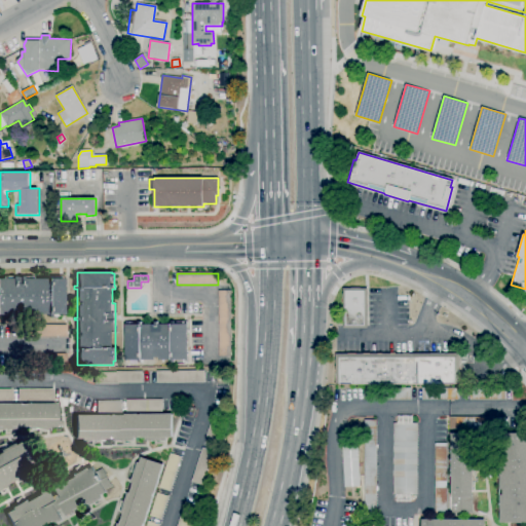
[(60,316),(48,316),(48,314),(0,314),(0,278),(3,278),(3,276),(33,276),(33,278),(49,278),(49,276),(63,276),(63,278),(64,278),(64,313),(60,313),(60,316)]
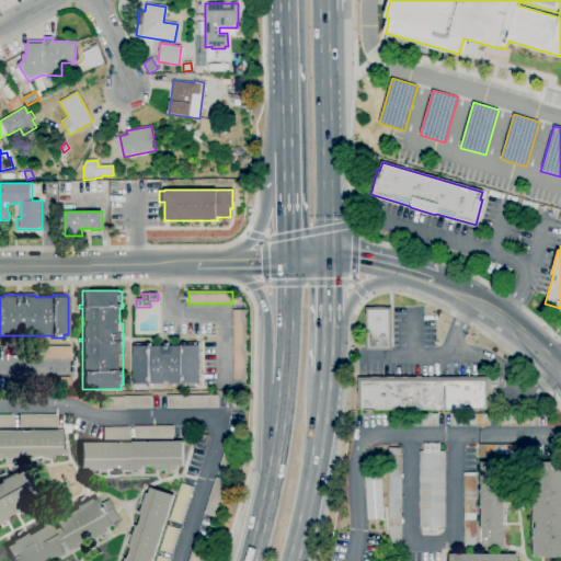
[(390,350),(389,350),(364,350),(364,307),(389,307),(390,307),(390,350)]
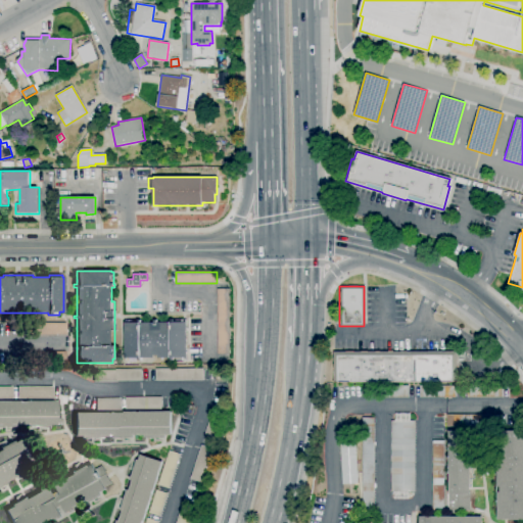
[(230,354),(218,354),(217,289),(229,289),(230,354)]
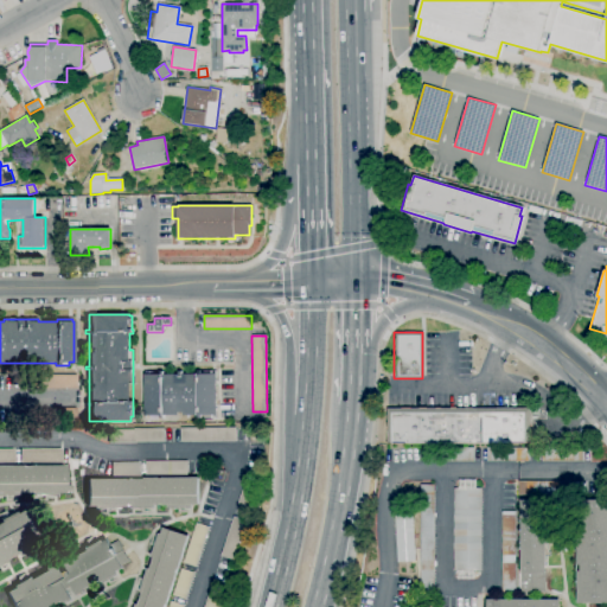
[(212,419),(199,419),(199,416),(166,416),(166,419),(146,419),(146,416),(145,416),(145,375),(149,375),(149,369),(160,369),(160,372),(164,372),(164,375),(179,375),(179,371),(183,371),(183,375),(198,375),(198,371),(202,371),(202,372),(216,372),(216,375),(217,375),(217,416),(212,416),(212,419)]
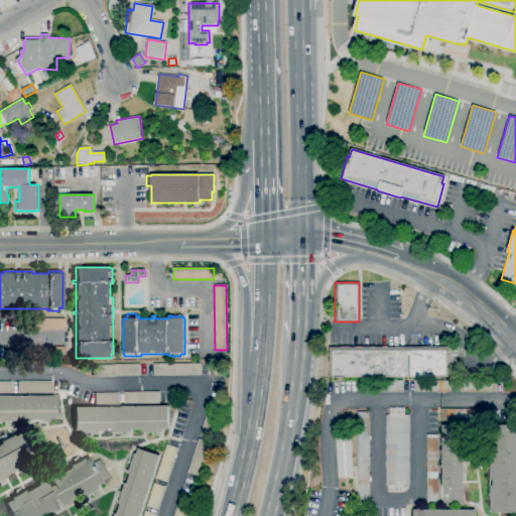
[(66,330),(24,331),(24,318),(66,318),(66,330)]
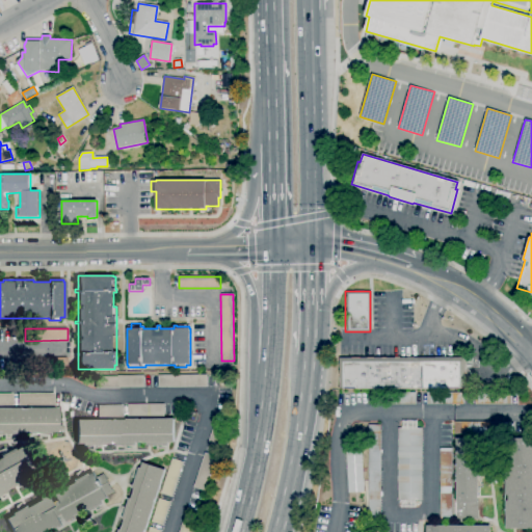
[(68,369),(26,370),(25,357),(68,357),(68,369)]
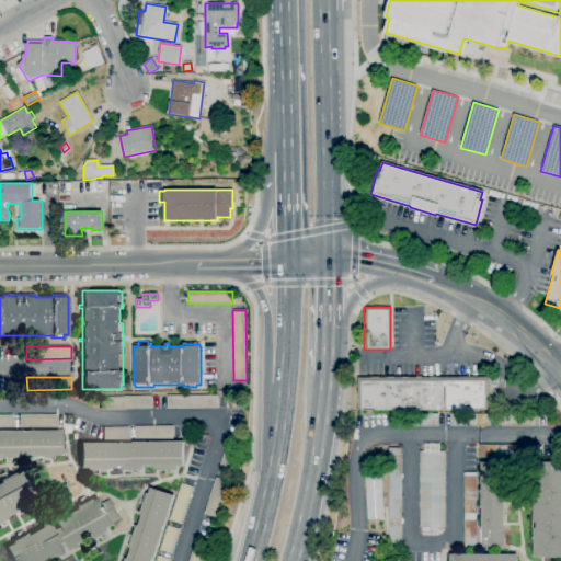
[(489,409),(356,410),(356,377),(489,377),(489,409)]
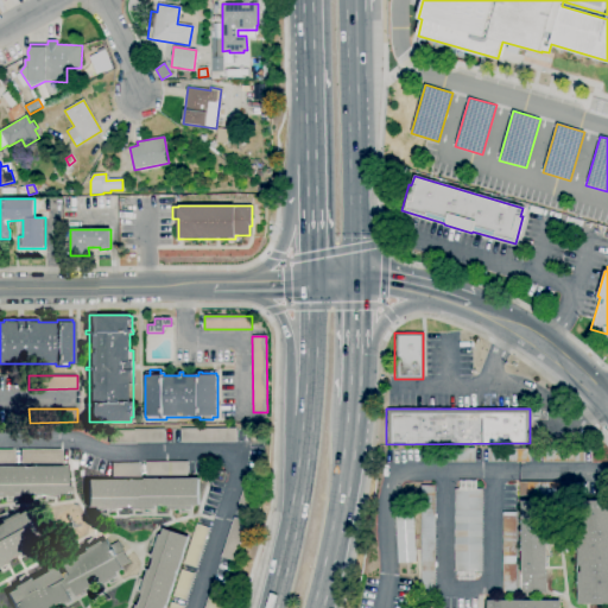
[(0,463),(0,449),(14,449),(14,463),(0,463)]
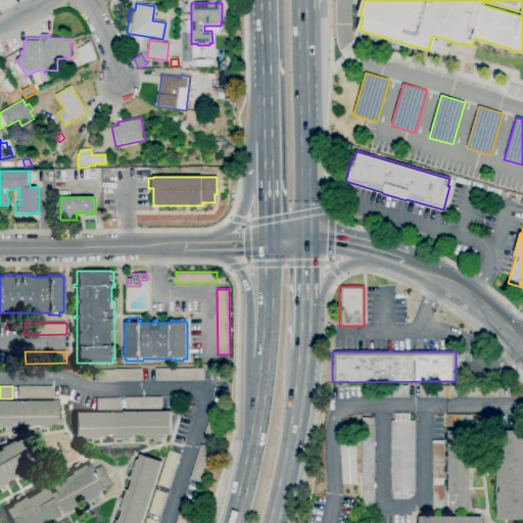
[(53,398),(17,398),(17,386),(53,386),(53,398)]
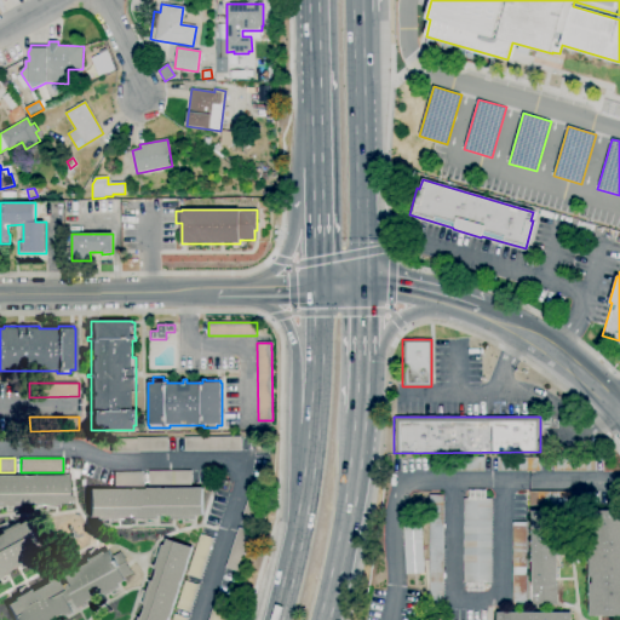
[(483,471),(442,471),(442,458),(483,458),(483,471)]
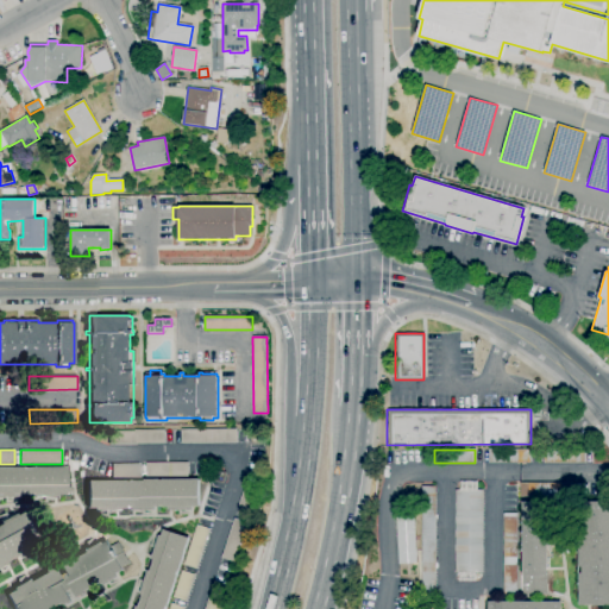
[(531,464),(489,463),(489,450),(531,450),(531,464)]
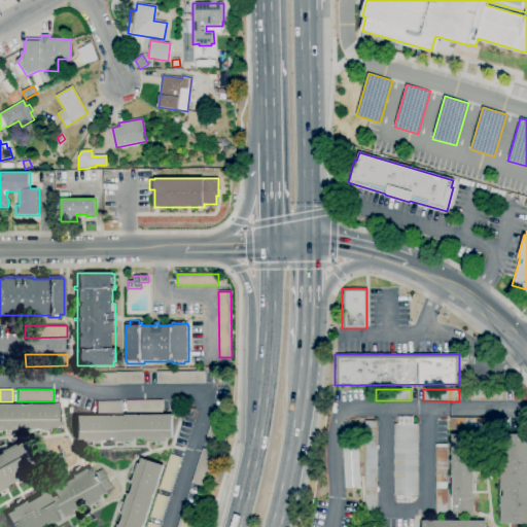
[(506,400),(470,401),(470,389),(506,389),(506,400)]
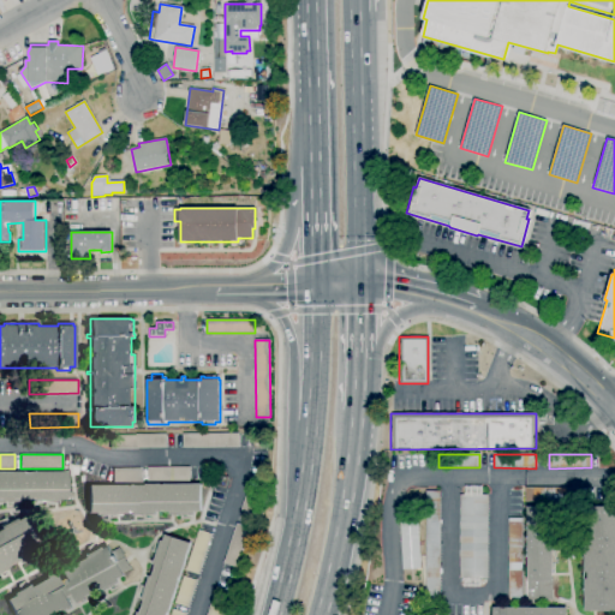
[(190,482),(148,482),(148,467),(190,467),(190,482)]
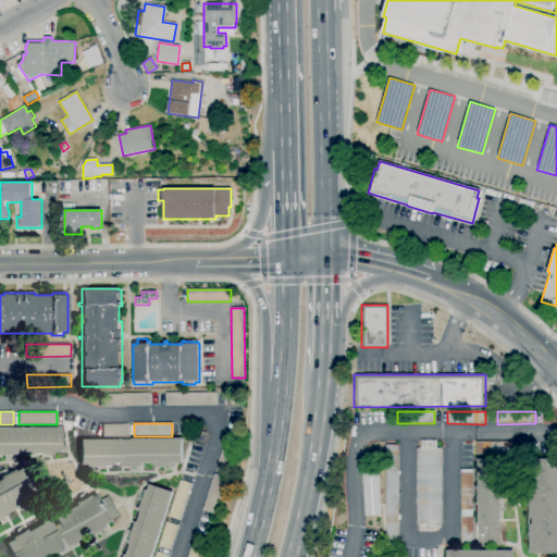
[(128,436),(102,437),(102,424),(128,424),(128,436)]
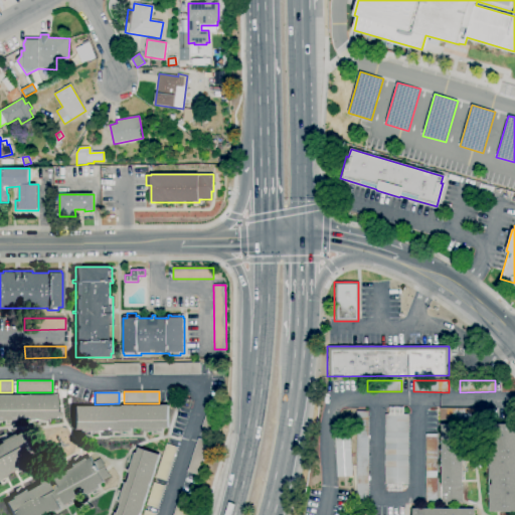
[(48,419),(27,419),(27,417),(15,418),(15,419),(0,419),(0,394),(55,394),(55,411),(61,411),(61,417),(55,417),(48,417),(48,419)]
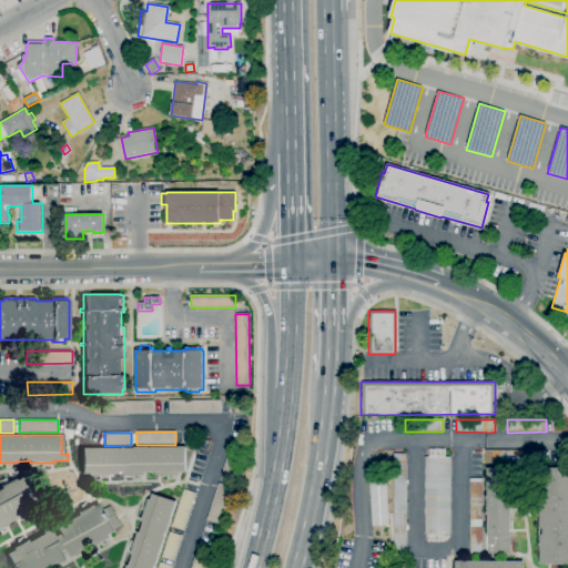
[(180,475),(156,475),(156,473),(145,473),(145,475),(122,475),(122,473),(111,473),(111,475),(88,476),(88,474),(82,474),(81,448),(186,447),(186,473),(180,473),(180,475)]
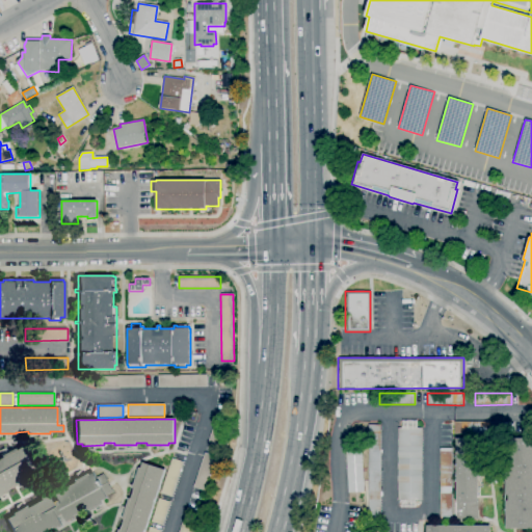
[(490,435),(455,435),(455,422),(490,422),(490,435)]
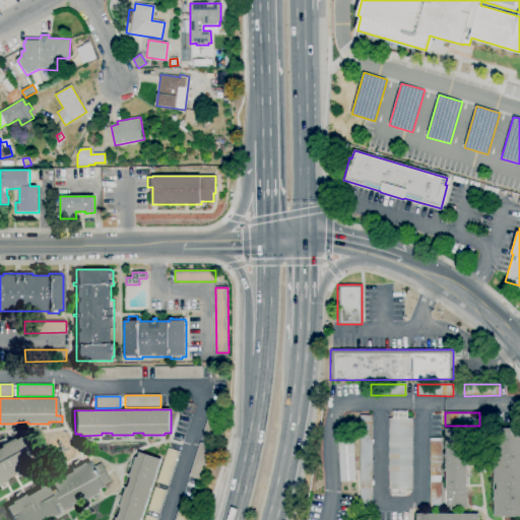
[(372,513),(361,513),(360,415),(372,415),(372,513)]
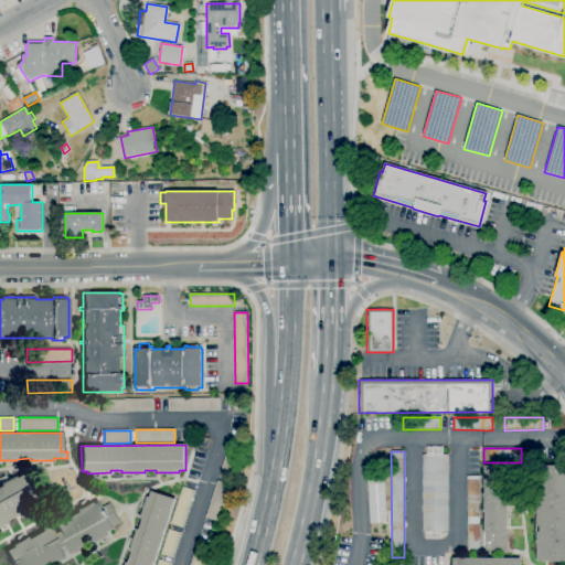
[(448,532),(423,532),(423,455),(448,455),(448,532)]
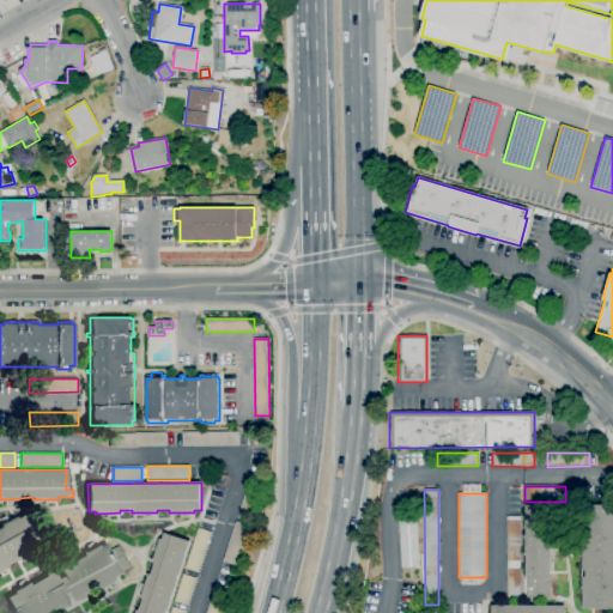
[(551,598),(526,598),(527,505),(551,505),(551,598)]
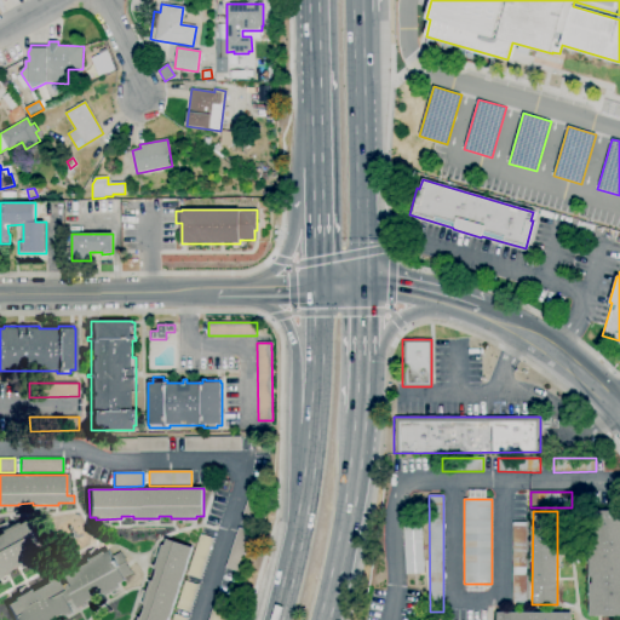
[(619,616),(590,616),(590,584),(593,584),(593,578),(590,578),(590,550),(592,550),(592,544),(590,544),(590,511),(619,511),(619,616)]
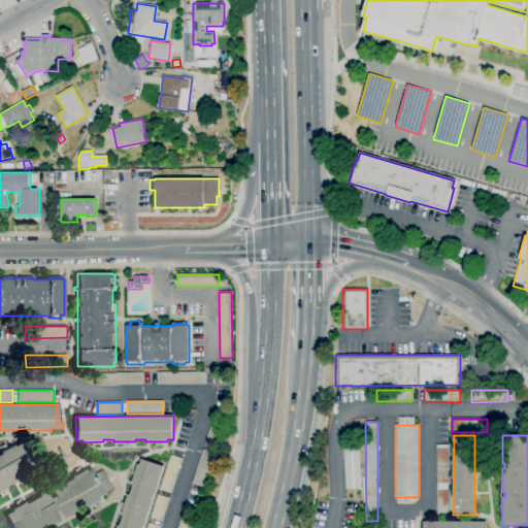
[(0,454),(1,454),(0,452),(13,444),(14,447),(22,442),(36,470),(29,473),(30,475),(17,483),(15,481),(5,487),(6,489),(0,492),(0,454)]
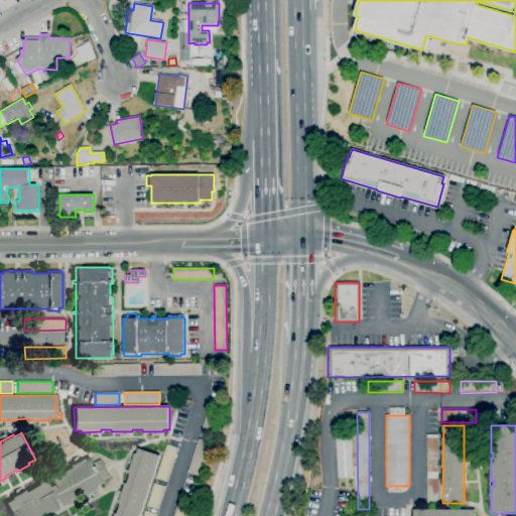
[(438,505),(426,506),(426,435),(438,435),(438,505)]
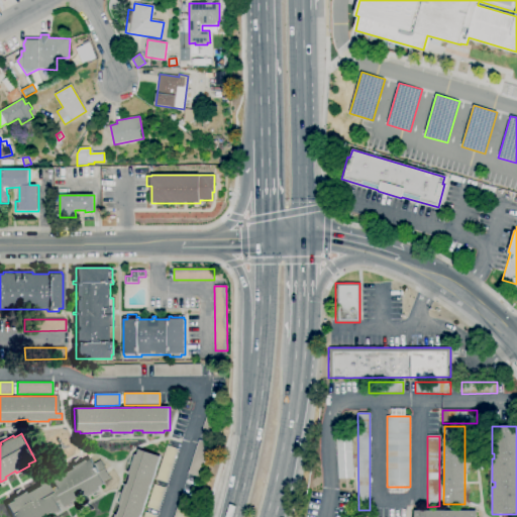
[(337,479),(352,478),(350,439),(336,439),(337,479)]
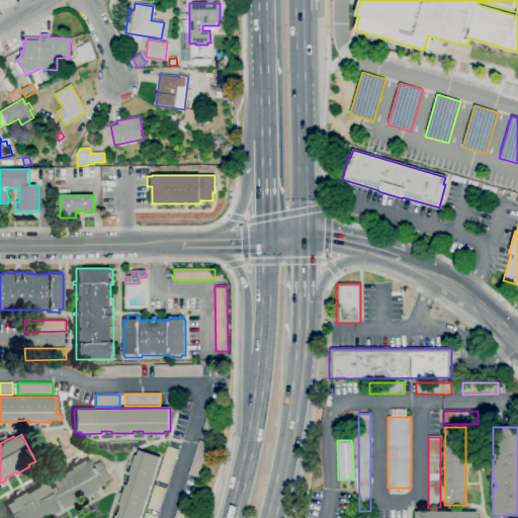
[(167,485),(156,481),(167,446),(178,450),(167,485)]
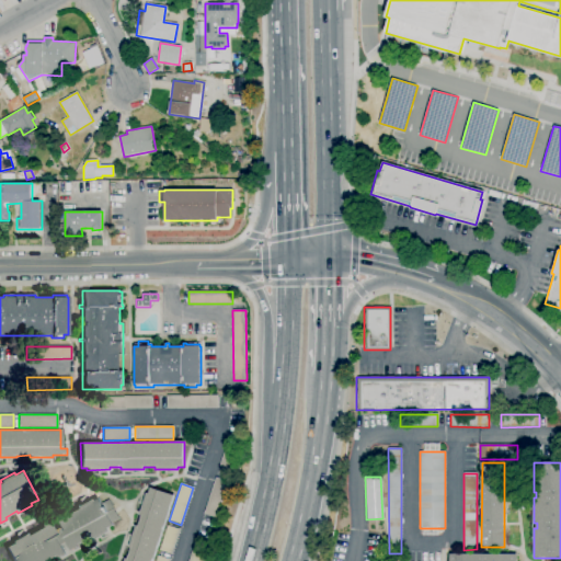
[(152,560),(123,560),(125,558),(127,559),(132,549),(128,548),(136,525),(138,526),(141,516),(139,515),(146,493),(149,494),(151,488),(174,495),(152,560)]
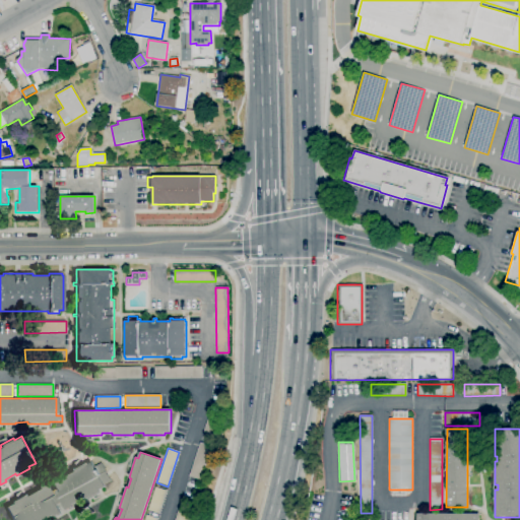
[(12,519),(5,507),(12,504),(11,502),(24,495),(25,497),(39,489),(38,486),(45,483),(49,491),(53,489),(49,480),(56,476),(58,478),(71,471),(70,469),(83,462),(84,464),(90,460),(94,467),(102,463),(111,481),(105,484),(106,488),(99,491),(100,493),(86,500),(85,498),(72,506),(72,507),(66,511),(61,504),(57,506),(61,514),(55,517),(54,515),(45,519),(12,519)]
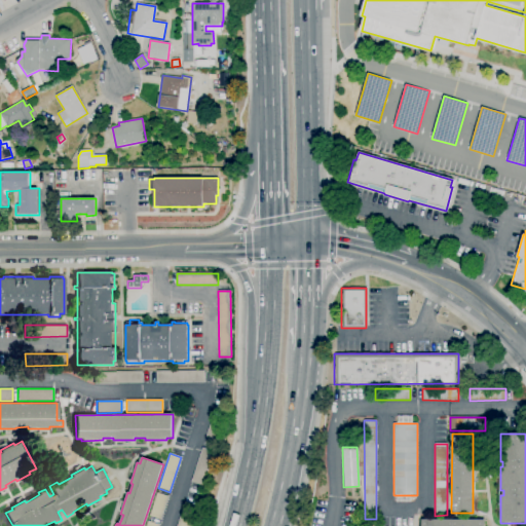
[(161,520),(149,516),(157,493),(168,497),(161,520)]
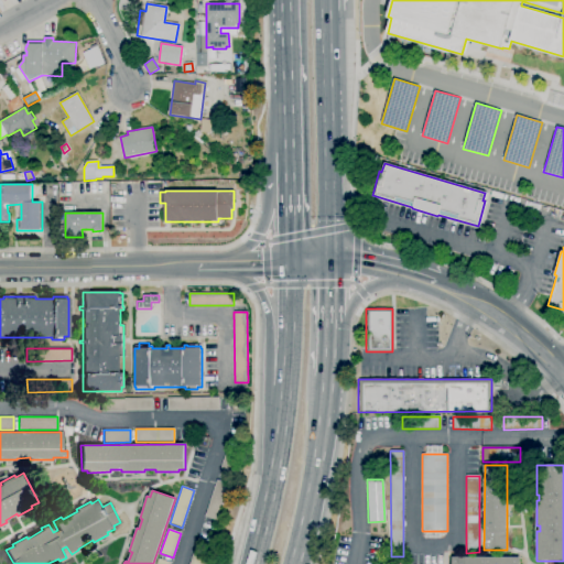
[(203,563),(190,563),(196,543),(208,548),(203,563)]
